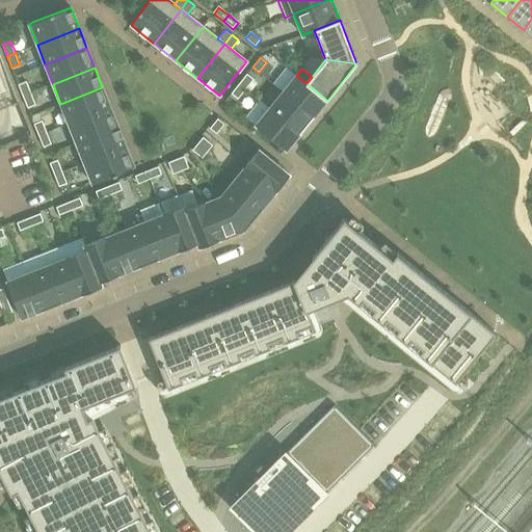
[(247,74),(239,84),(245,89),(254,79),(247,74)]
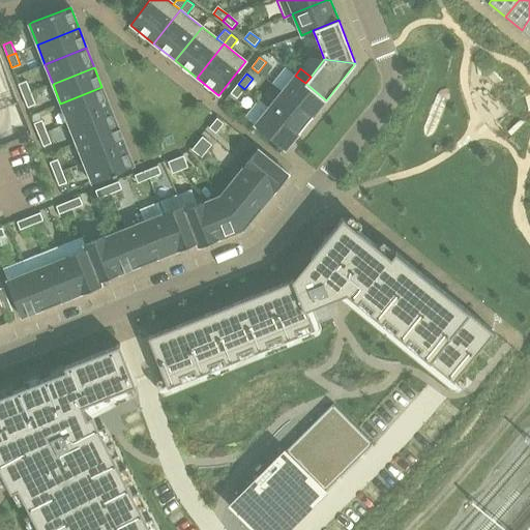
[(326,100),(305,83),(295,76),(282,92),(314,117),(326,100)]
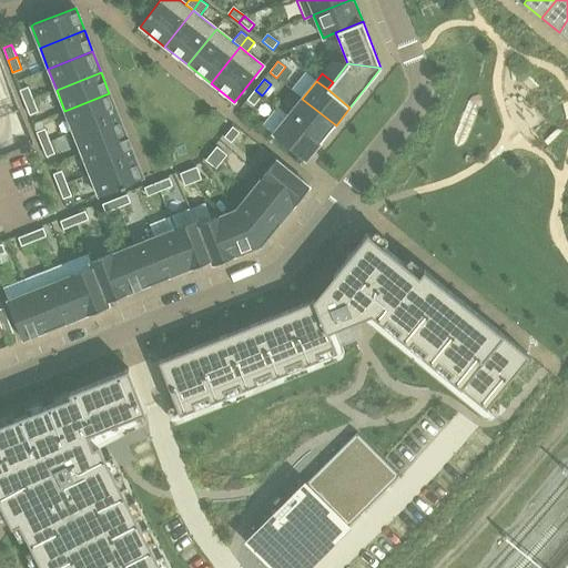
[(24,102),(33,99),(28,87),(20,90),(24,102)]
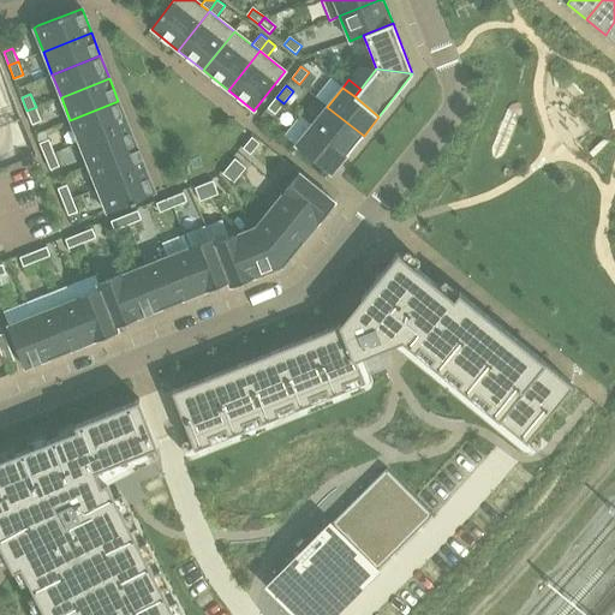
[(284,103),(276,97),(268,108),(275,114),(284,103)]
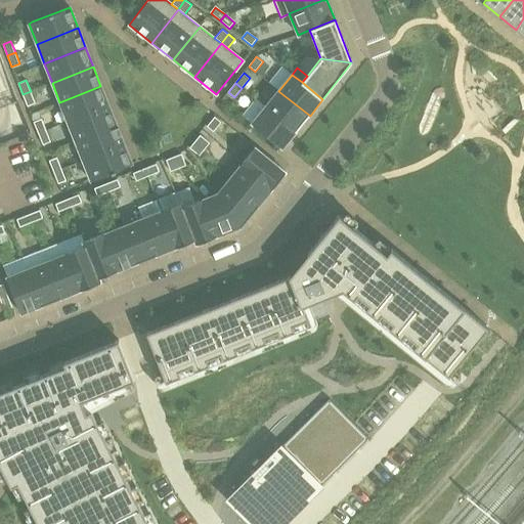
[(68,122),(108,105),(100,86),(59,102),(68,122)]
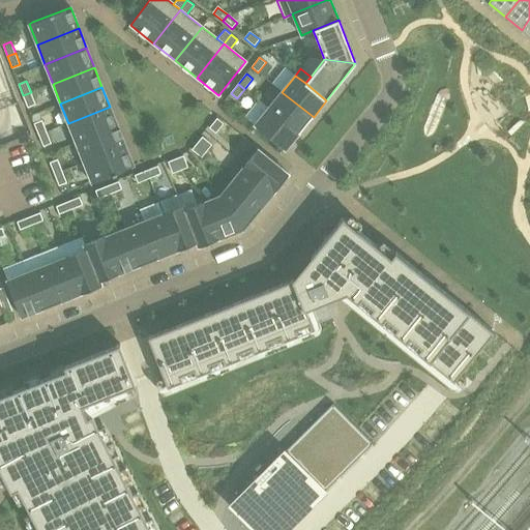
[(35,104),(31,92),(23,95),(28,107),(35,104)]
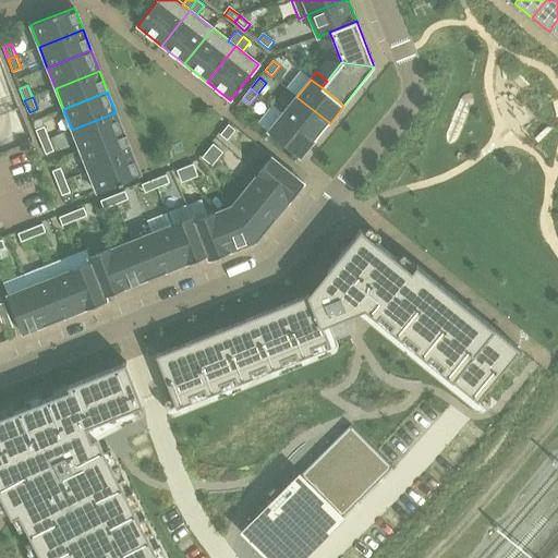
[(316,141),(330,123),(296,97),(282,114),(316,141)]
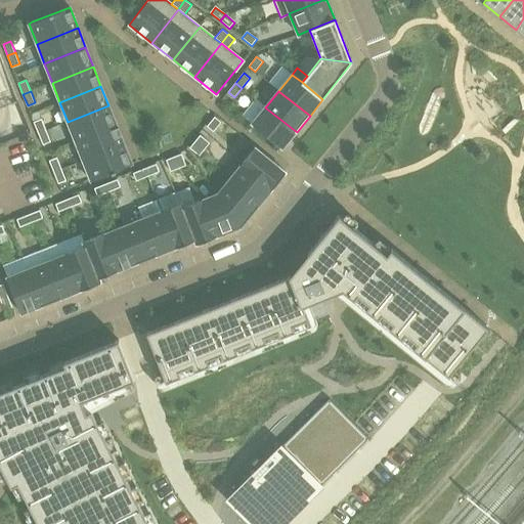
[(75,141),(116,125),(108,105),(68,122),(75,141)]
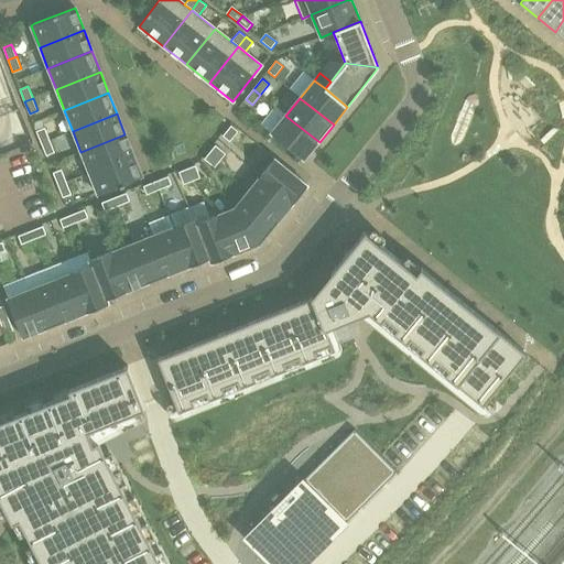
[(320,142),(285,116),(271,134),(304,161),(320,142)]
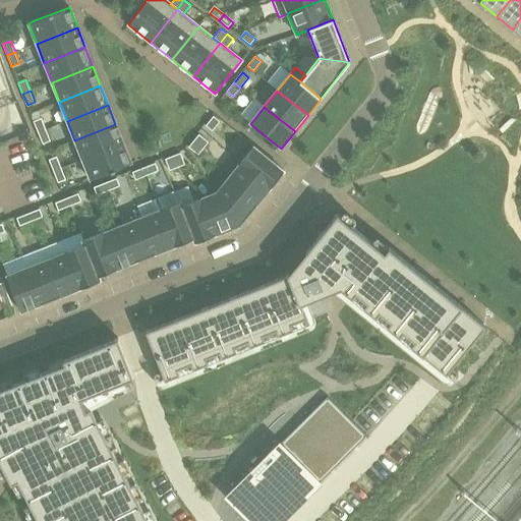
[(220,121),(213,116),(206,125),(212,130),(220,121)]
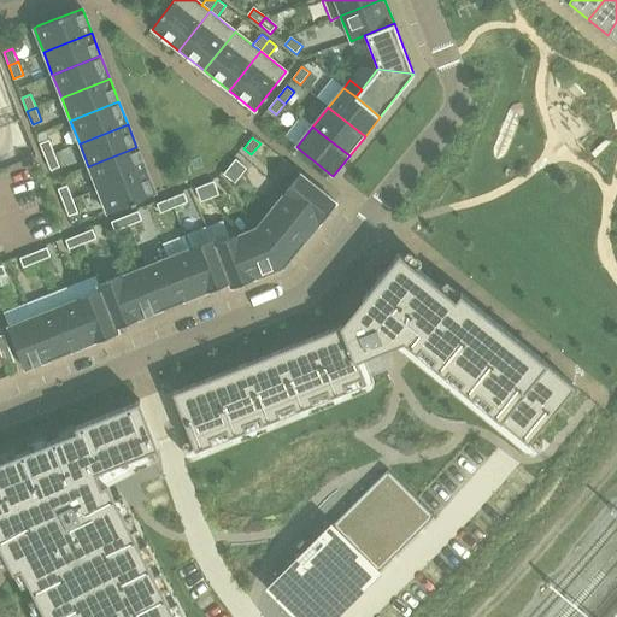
[(45,157),(54,153),(48,140),(40,144),(45,157)]
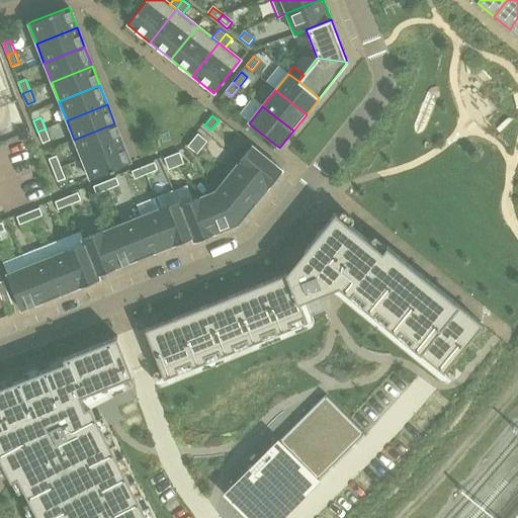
[(122,143),(114,123),(74,140),(82,159),(122,143)]
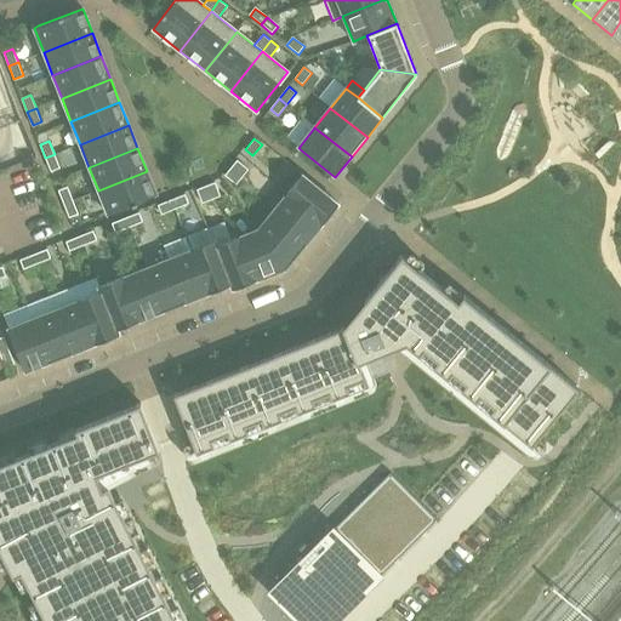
[(60,167),(55,154),(45,158),(51,171),(60,167)]
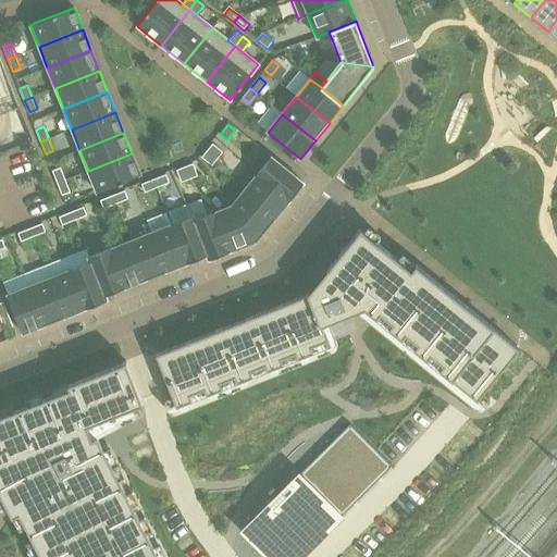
[(207,150),(217,159),(223,151),(212,144),(207,150)]
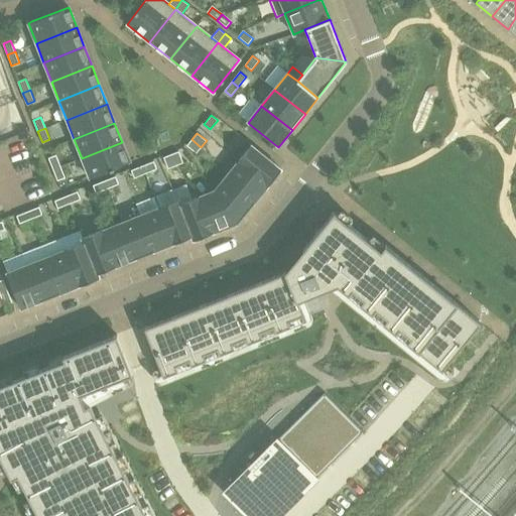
[(201,147),(191,139),(186,145),(196,153),(201,147)]
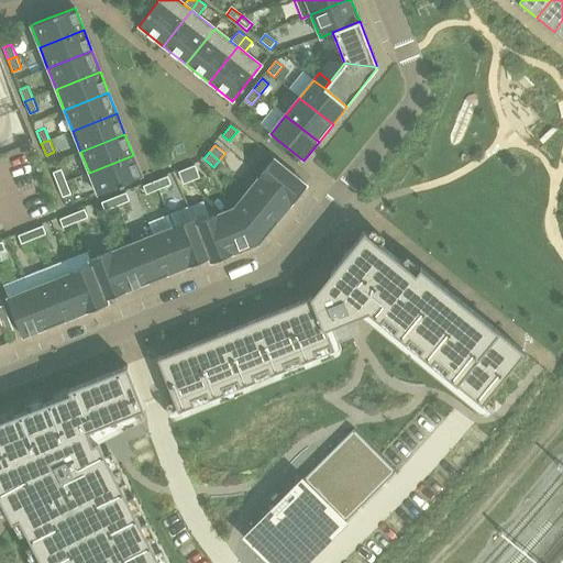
[(142,176),(133,155),(89,173),(98,194),(142,176)]
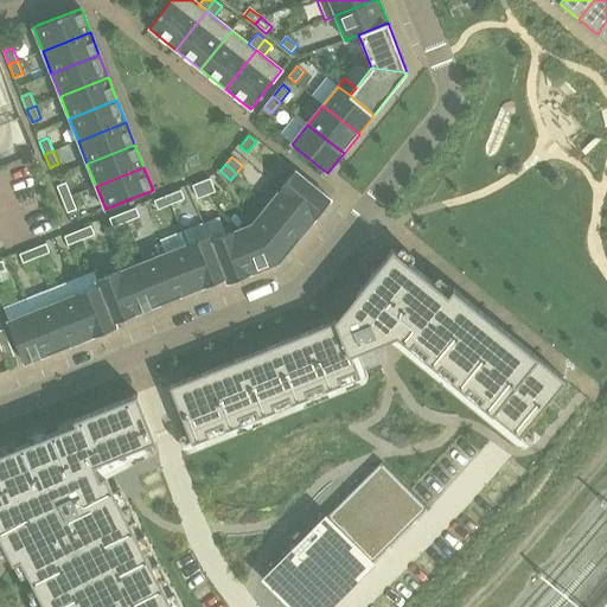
[(295,171),(280,190),(315,218),(331,199),(295,171)]
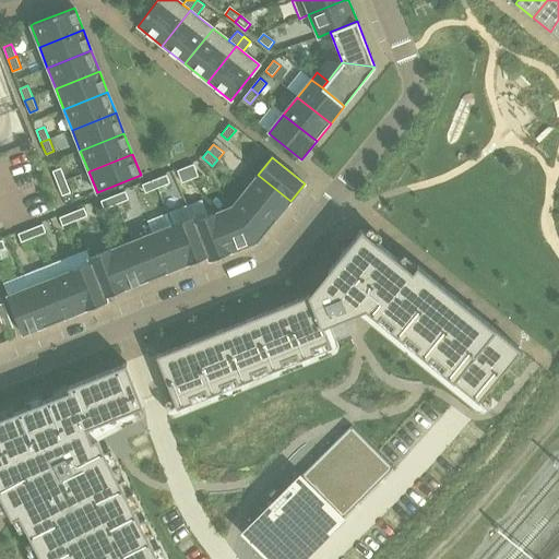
[(193,164),(185,167),(190,179),(198,176),(193,164)]
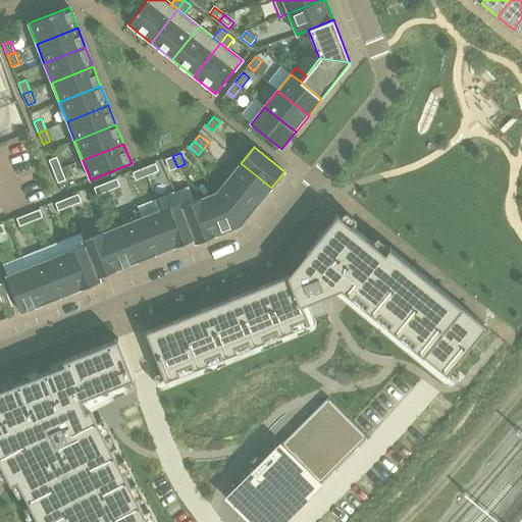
[(177,167),(172,156),(165,159),(169,170),(177,167)]
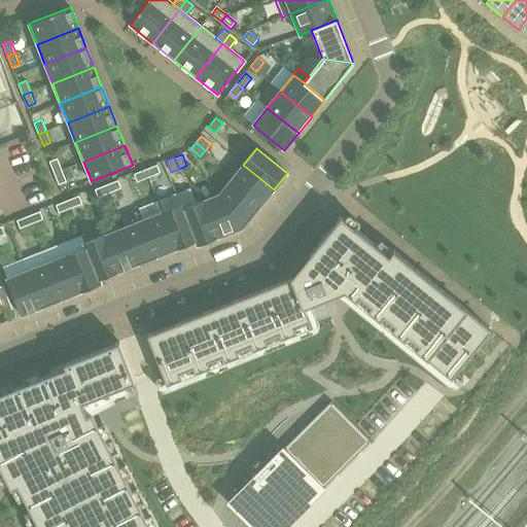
[(49,162),(54,173),(62,170),(57,159),(49,162)]
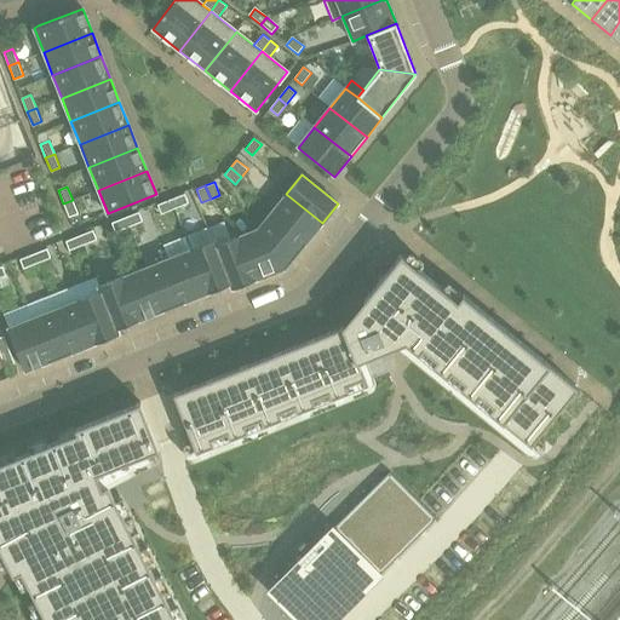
[(188,204),(184,194),(171,200),(174,208),(188,204)]
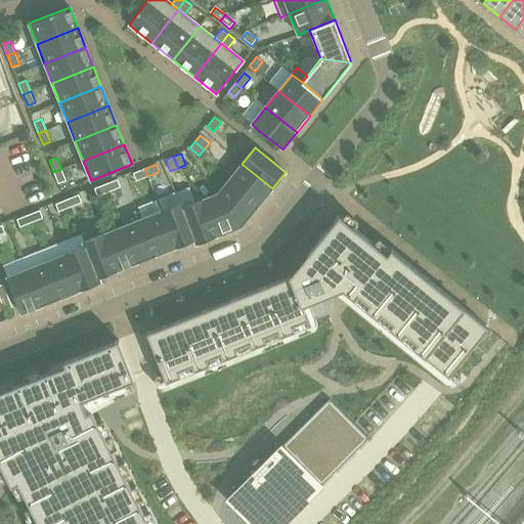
[(242,164),(228,179),(259,205),(272,188),(242,164)]
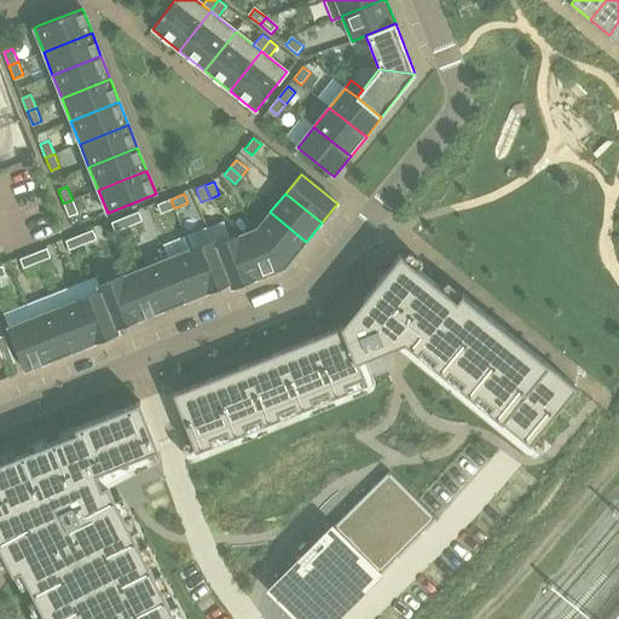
[(73,200),(63,203),(69,217),(77,213),(73,200)]
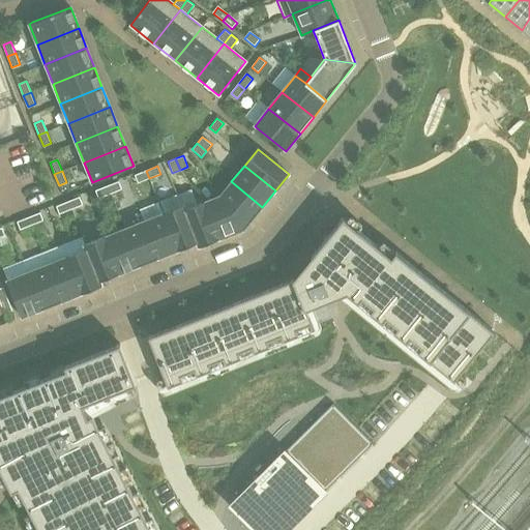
[(149,178),(146,171),(135,175),(138,183),(149,178)]
